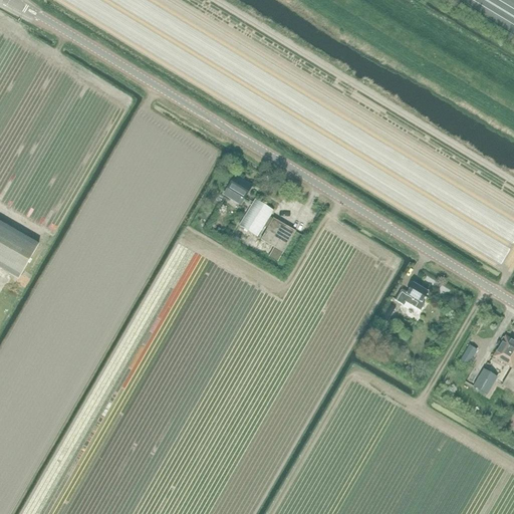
[(237,174),(224,195),(240,205),(252,186),(243,180),(244,178),(237,174)]
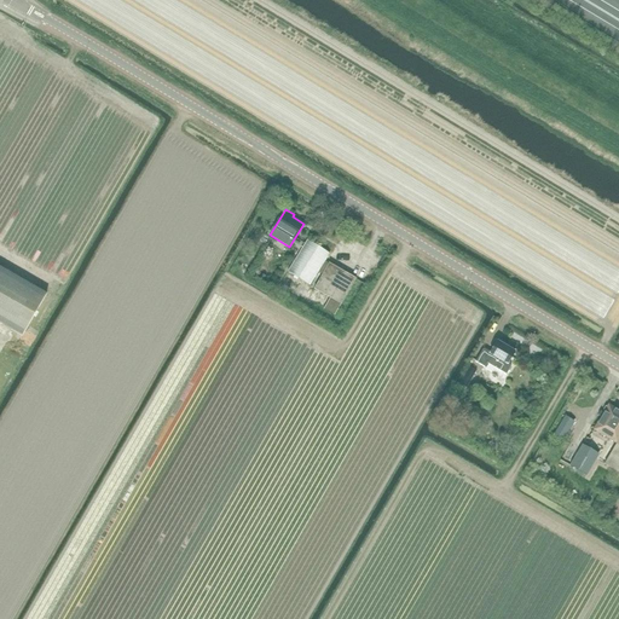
[(299,254),(288,272),(310,285),(325,261),(329,254),(307,241),(299,254)]
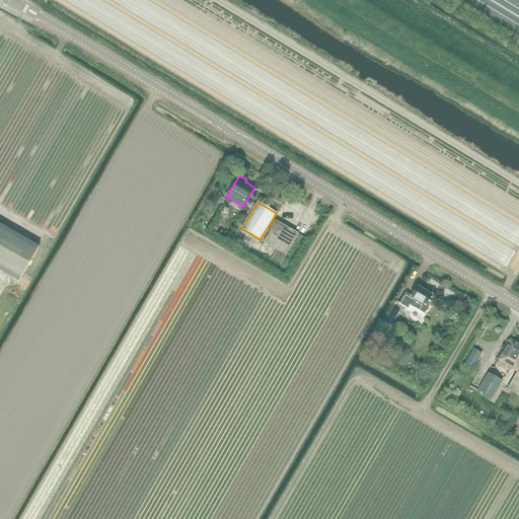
[(276,221),(263,242),(277,250),(272,260),(280,265),(286,255),(298,234),(276,221)]
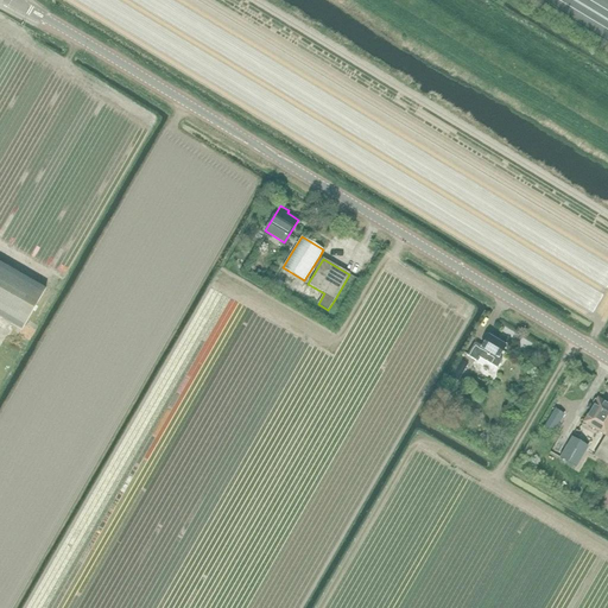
[(0,317),(21,331),(46,289),(0,263),(0,317)]
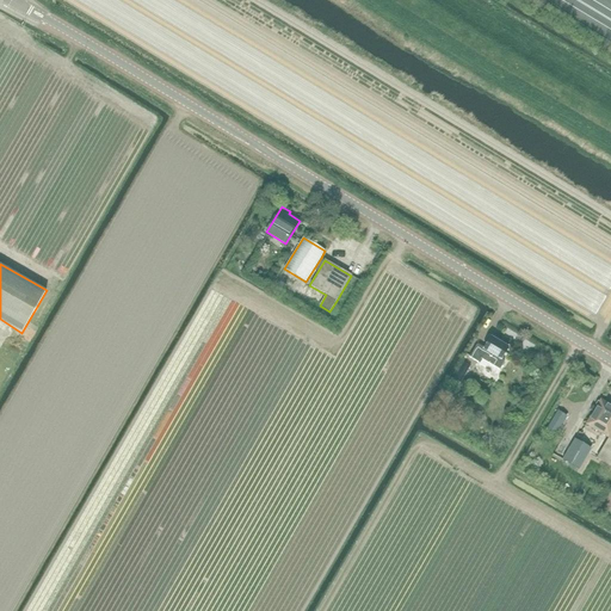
[(504,362),(501,360),(508,349),(491,338),(483,350),(476,345),(469,357),(479,363),(481,359),(499,370),(504,362)]
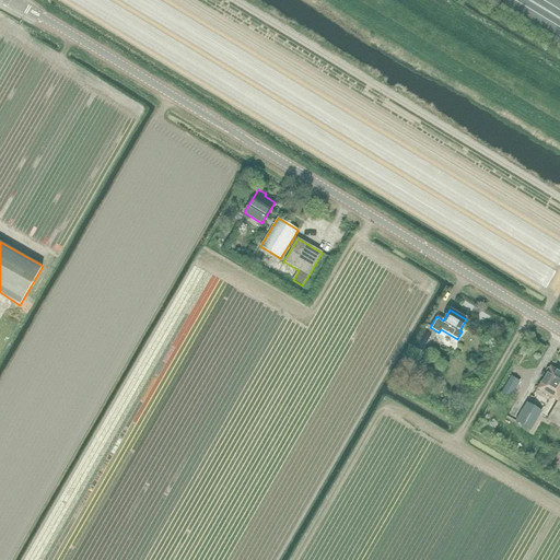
[(422,351),(431,336),(424,333),(419,342),(416,348),(422,351)]
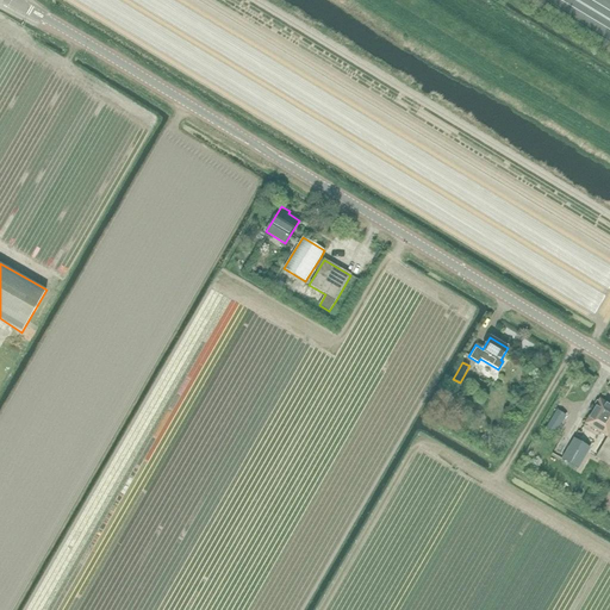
[(609,404),(601,398),(584,424),(607,439),(609,433),(609,404)]
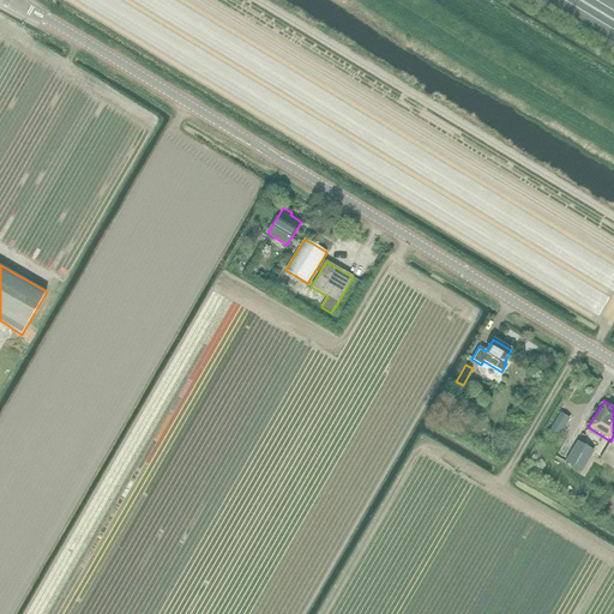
[(559,438),(570,419),(560,413),(549,432),(559,438)]
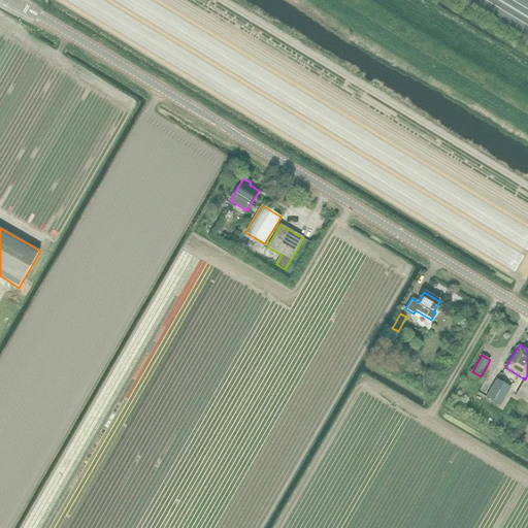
[(527,374),(525,380),(515,396),(527,403),(527,374)]
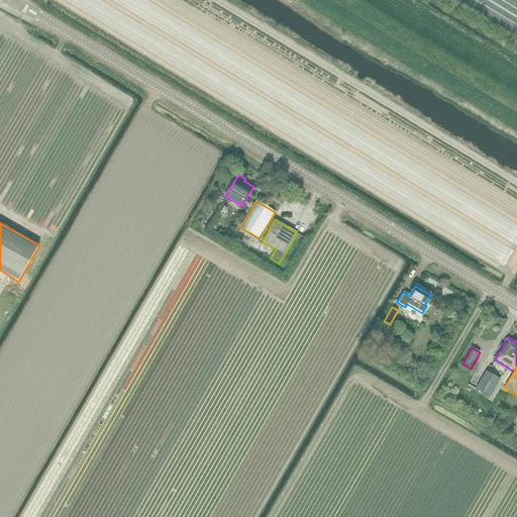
[(500,380),(486,372),(476,389),(490,398),(500,380)]
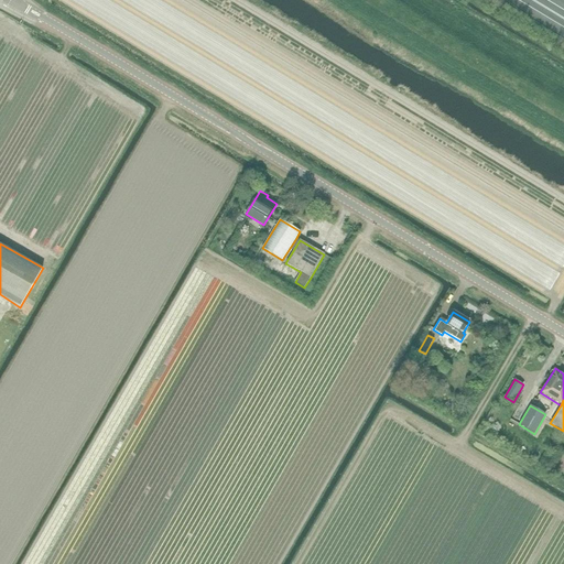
[(542,466),(551,472),(561,452),(552,447),(542,466)]
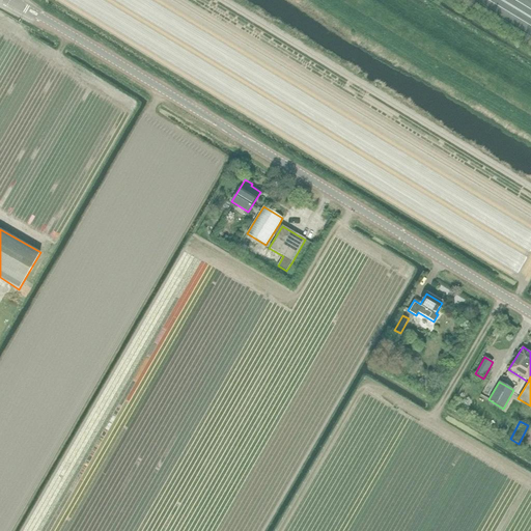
All buildings are outlined.
